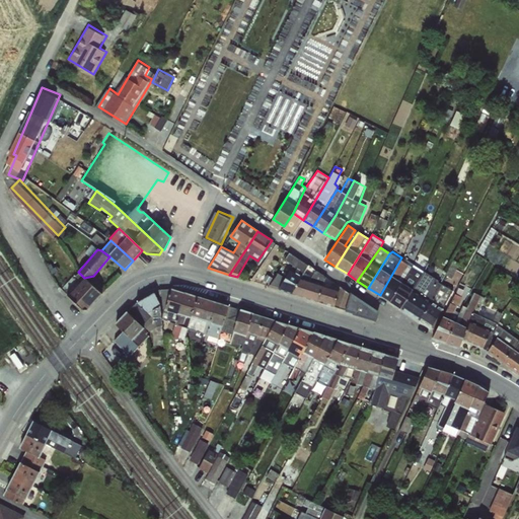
[(291,294),(308,266),(289,252),(284,260),(292,266),(286,276),(278,273),(269,287),(291,294)]
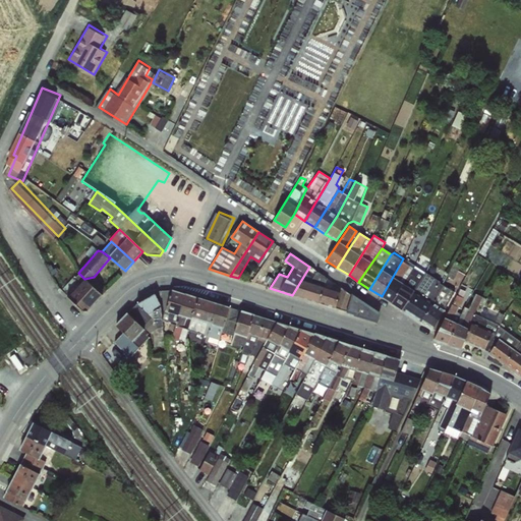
[(391,302),(415,267),(403,258),(382,296),(391,302)]
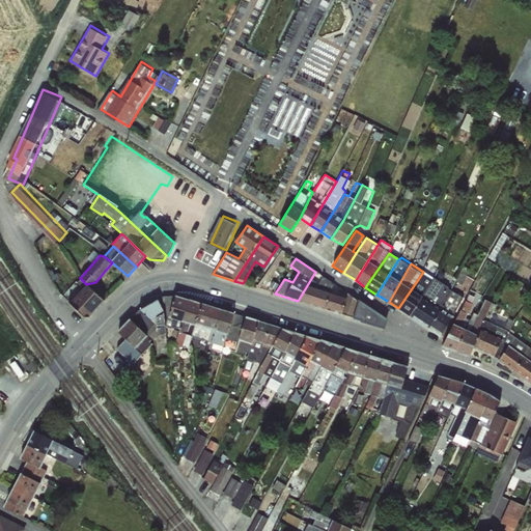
[(324,308),(330,291),(333,284),(315,272),(298,301),(324,308)]
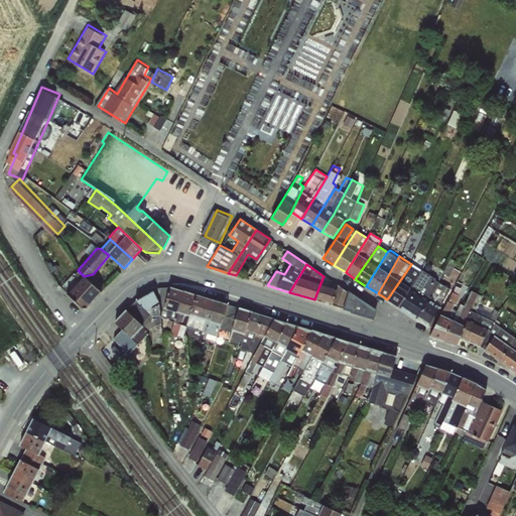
[(398,306),(421,270),(411,264),(387,299),(398,306)]
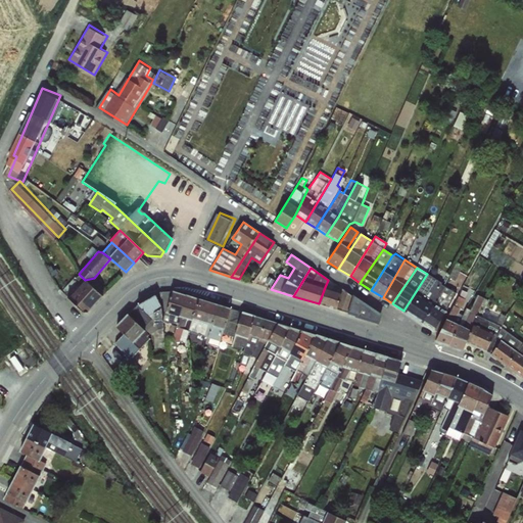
[(420,322),(445,286),(427,274),(403,311),(420,322)]
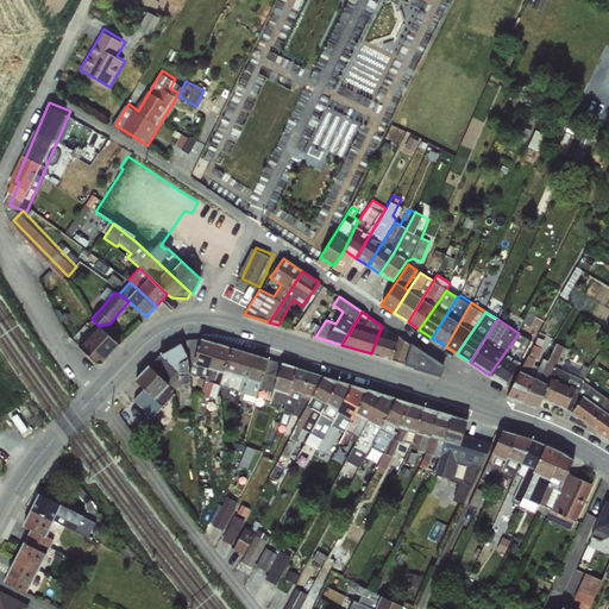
[(110,324),(99,326),(96,330),(88,324),(81,333),(87,339),(80,347),(101,364),(125,339),(110,324)]
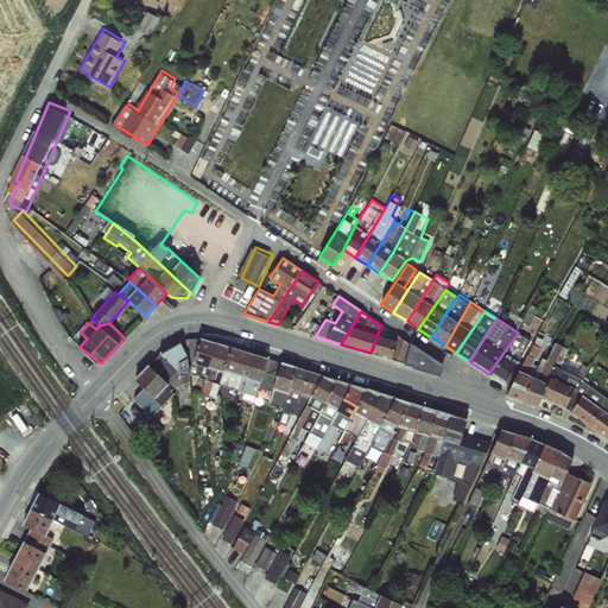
[(518,333),(488,374),(502,384),(518,365),(530,341),(518,333)]
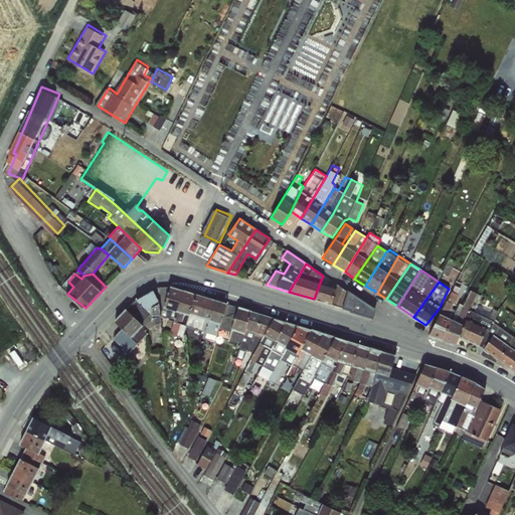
[(320,283),(314,299),(332,305),(335,288),(320,283)]
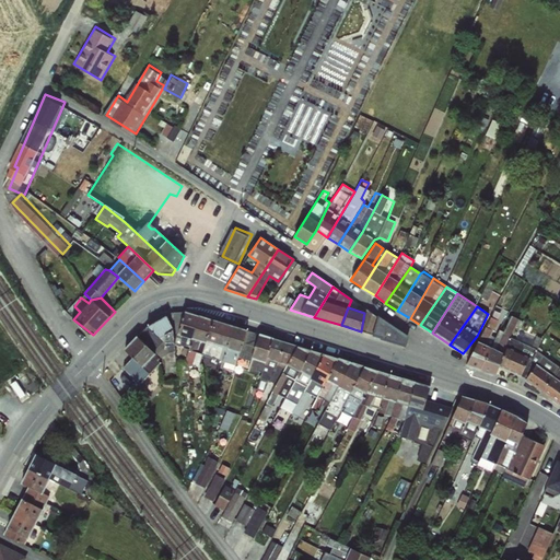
[(364,313),(361,331),(404,345),(406,337),(366,308),(364,313)]
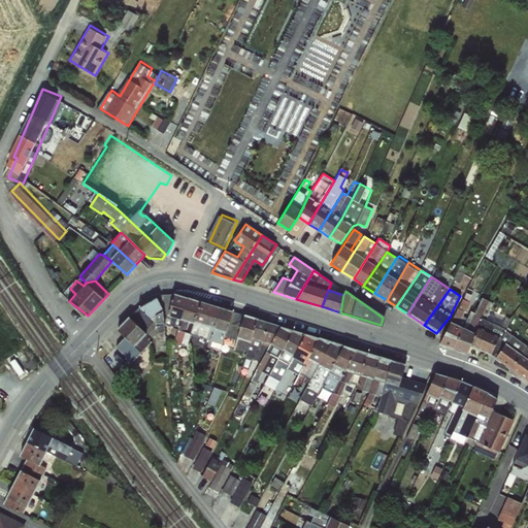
[(162,296),(165,326),(172,328),(170,337),(175,338),(188,299),(174,295),(162,296)]
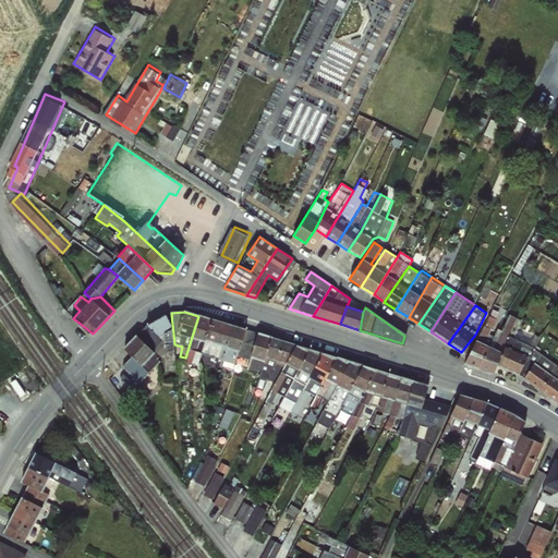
[(136,335),(159,358),(164,355),(166,372),(176,370),(177,378),(190,377),(187,361),(176,361),(174,344),(171,313),(167,316),(166,315),(145,325),(136,335)]
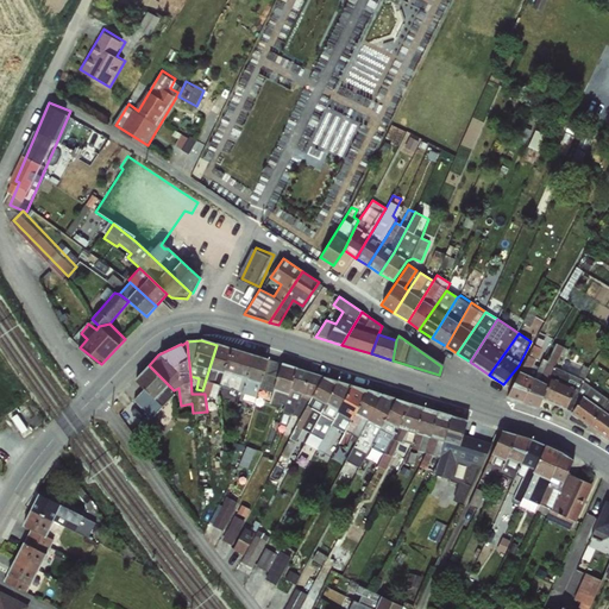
[(542,358),(533,378),(522,402),(539,408),(542,399),(564,347),(557,344),(547,362),(542,358)]
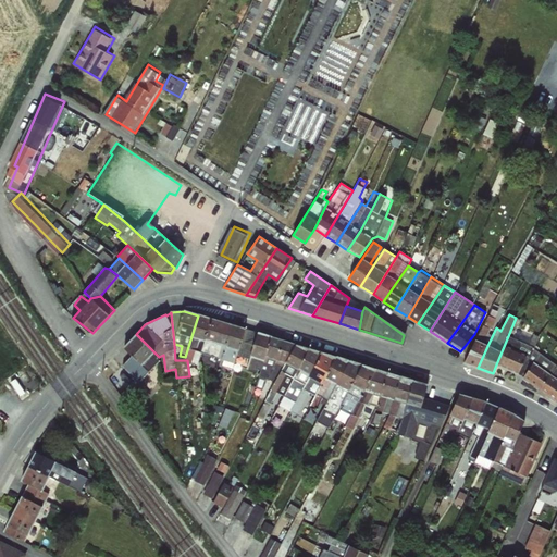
[(198,316),(185,357),(190,359),(194,350),(200,353),(211,319),(198,316)]
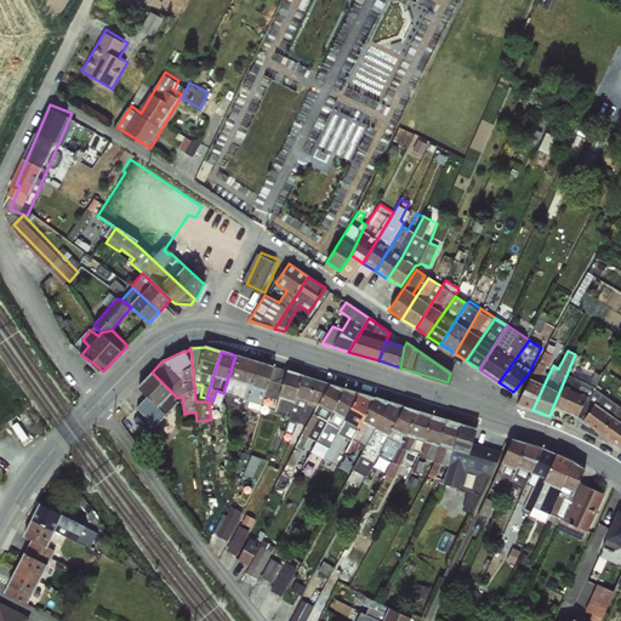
[(517,405),(533,410),(543,386),(537,382),(547,366),(548,366),(553,355),(545,352),(517,405)]
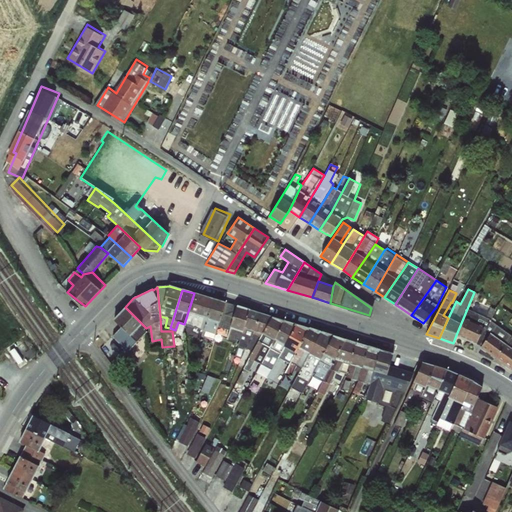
[(456,335),(467,340),(479,312),(480,311),(471,307),(478,293),(474,292),(456,335)]
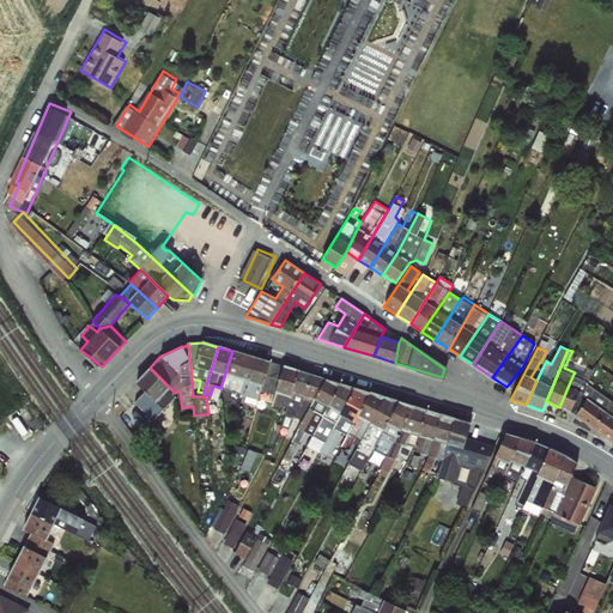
[(232,351),(220,388),(240,394),(244,380),(248,381),(255,358),(232,351)]
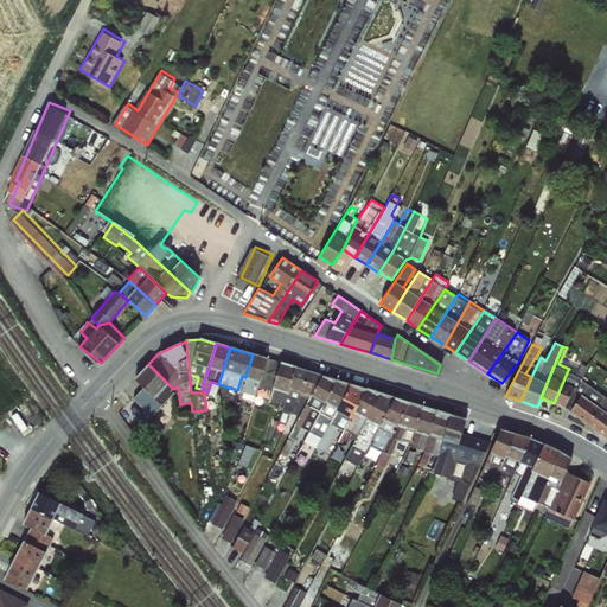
[(253,355),(246,377),(241,391),(256,395),(259,388),(267,359),(253,355)]
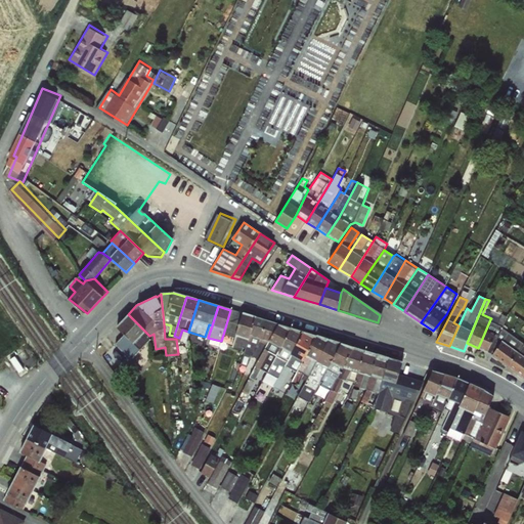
[(230,310),(223,335),(234,338),(242,313),(230,310)]
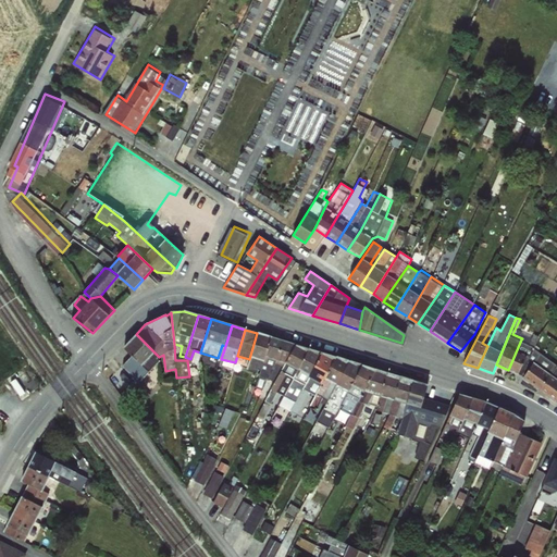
[(260,369),(272,337),(257,333),(249,359),(246,369),(255,371),(256,368),(260,369)]
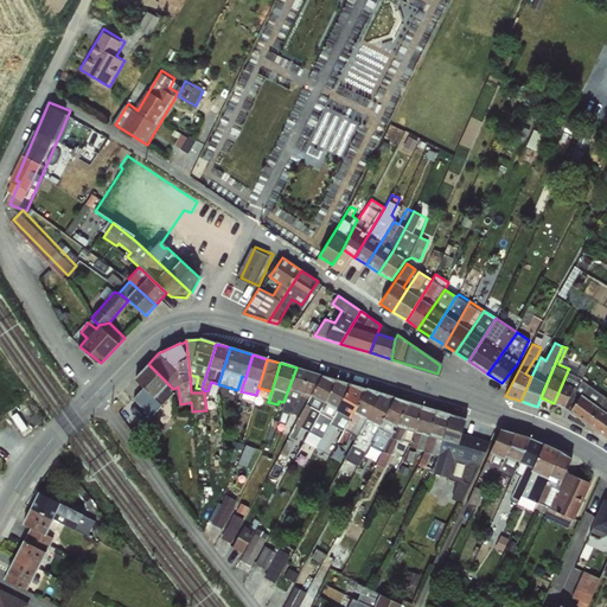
[(173,389),(148,364),(134,379),(145,389),(135,397),(151,411),(160,403),(163,406),(177,393),(173,389)]
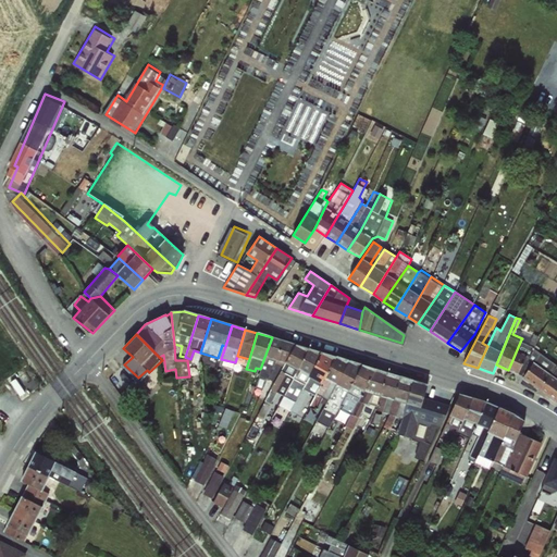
[(530,343),(521,339),(508,370),(520,376),(534,348),(539,336),(533,334),(530,343)]
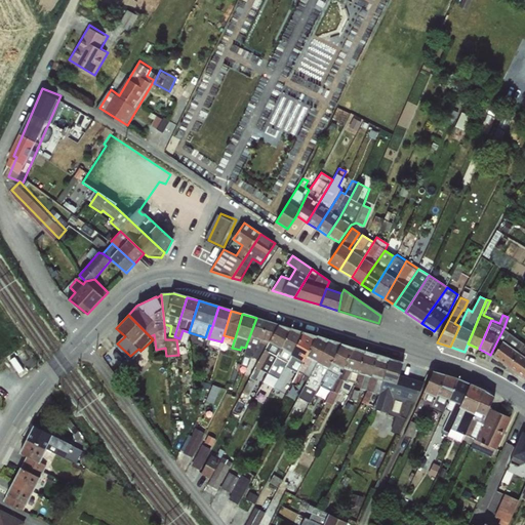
[(252,357),(267,322),(256,318),(245,348),(240,366),(246,368),(252,357)]
